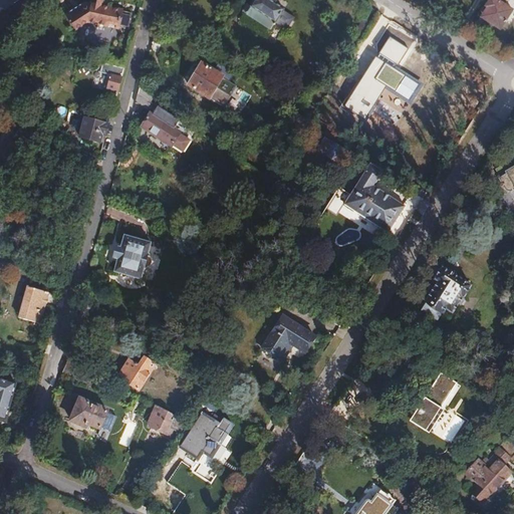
[(0,0),(0,7),(4,11),(13,5),(6,1),(6,0),(0,0)]
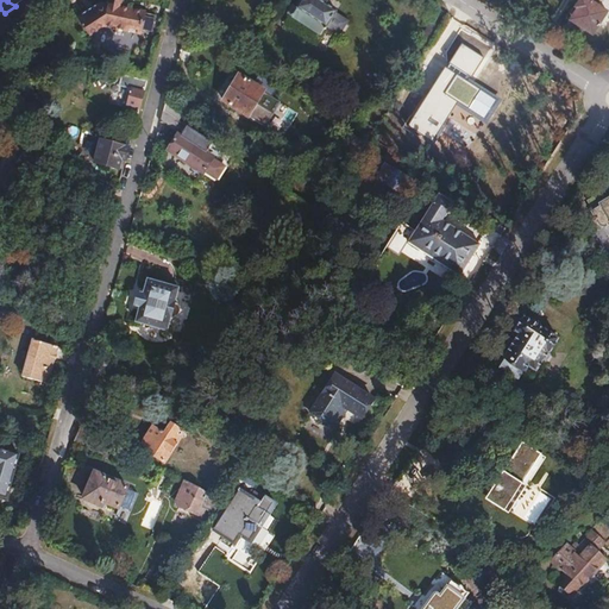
[(145,12),(143,11),(140,8),(135,7),(131,8),(120,6),(121,0),(108,0),(108,5),(100,2),(79,17),(89,36),(104,26),(140,33),(140,29),(151,31),(155,14),(145,12)]
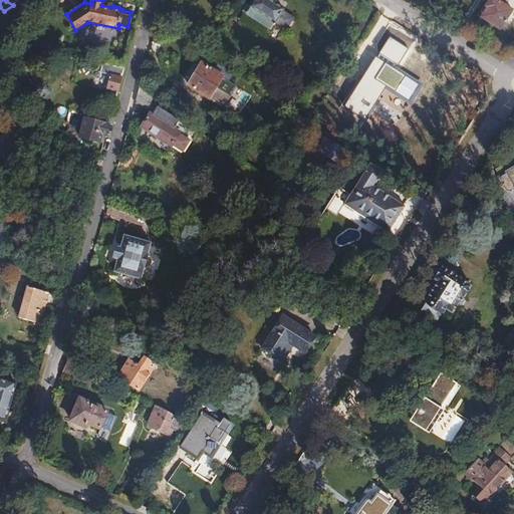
[(247,12),(271,28),(276,21),(287,28),(295,15),(284,8),(284,7),(272,0),(248,0),(247,2),(252,5),(247,12)]
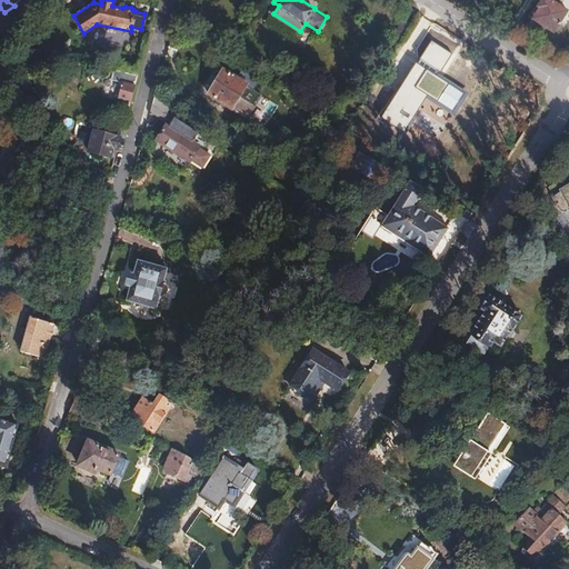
[(533,17),(553,30),(566,10),(550,0),(539,0),(537,5),(540,7),(533,17)]
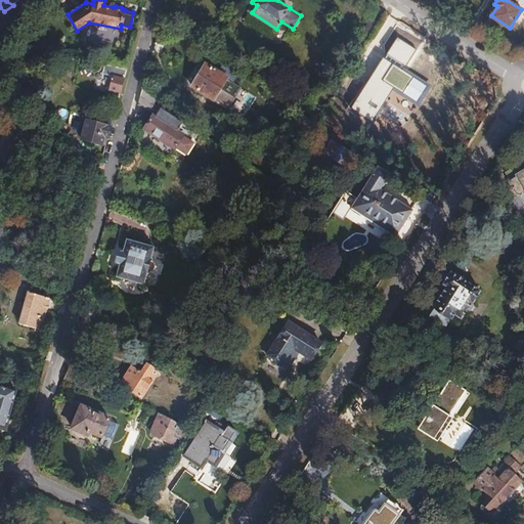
[(357,101),(388,121),(398,104),(384,95),(401,70),(385,59),(357,101)]
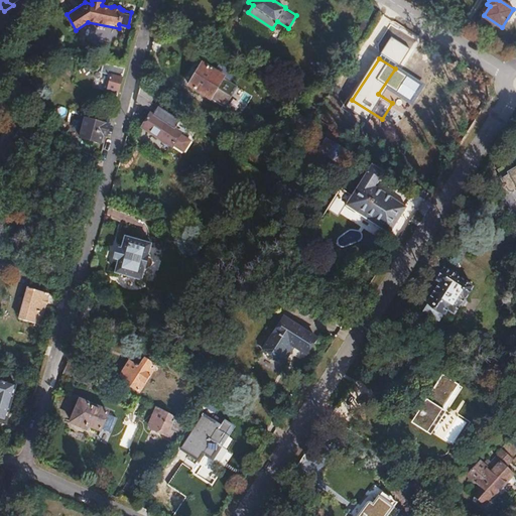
[(105,103),(114,105),(124,68),(103,62),(101,72),(113,75),(105,103)]
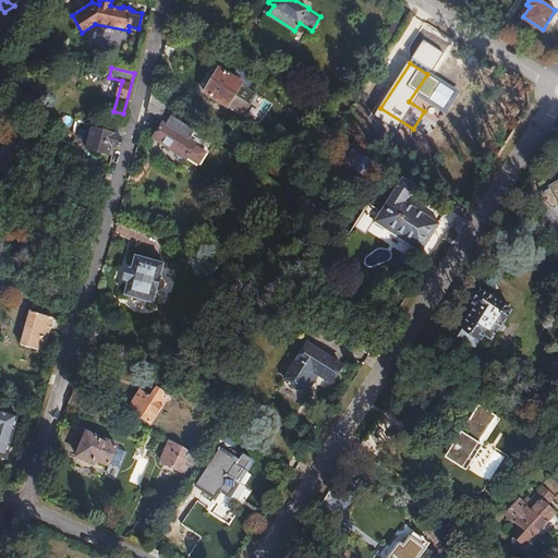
[(204,91),(227,106),(241,83),(218,68),(204,91)]
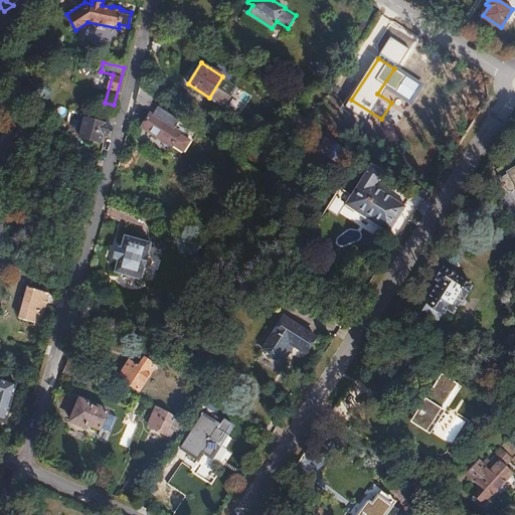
[(246,71),(253,75),(258,68),(250,64),(246,71)]
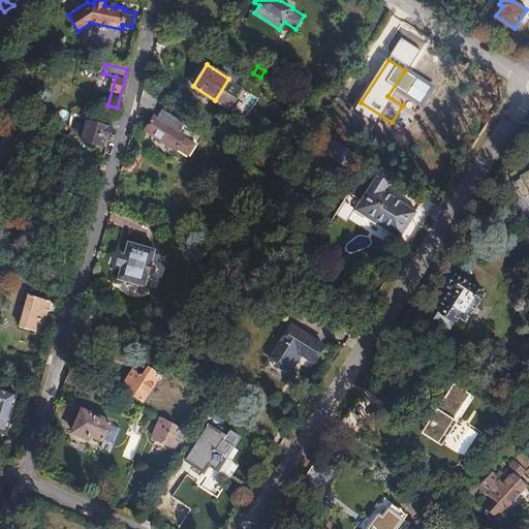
[(143,95),(156,104),(162,94),(146,83),(143,95)]
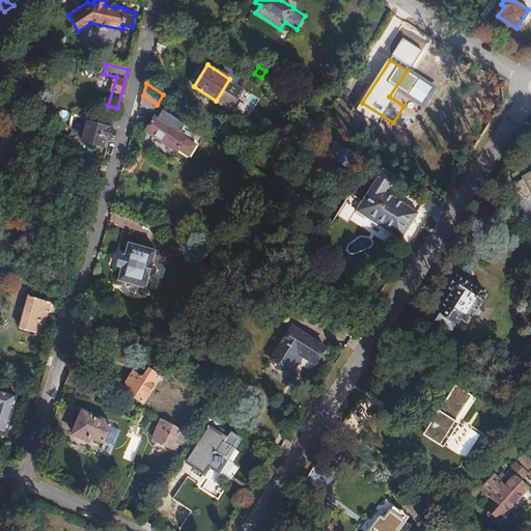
[(155,112),(159,106),(157,105),(143,95),(141,104),(155,112)]
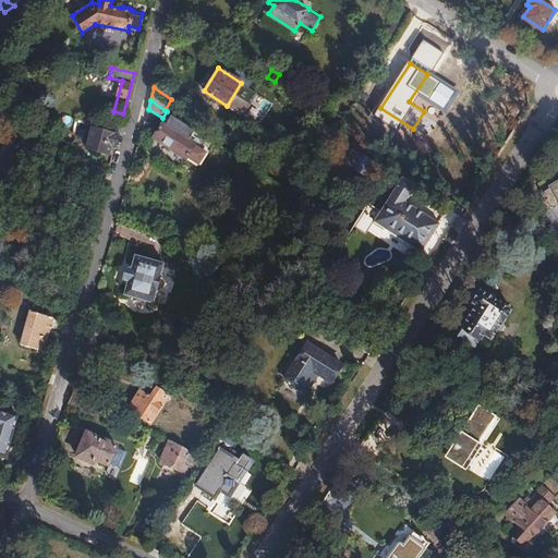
[(190,140),(196,130),(172,114),(167,124),(165,123),(156,136),(186,157),(187,155),(193,158),(198,148),(194,146),(195,143),(190,140)]
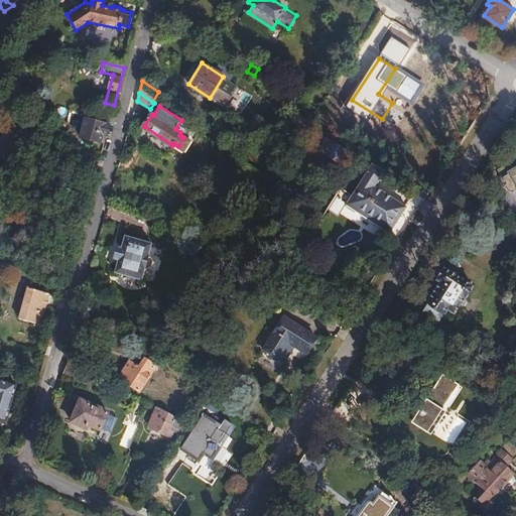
[(102,134),(105,135),(108,125),(85,119),(80,138),(100,143),(102,134)]
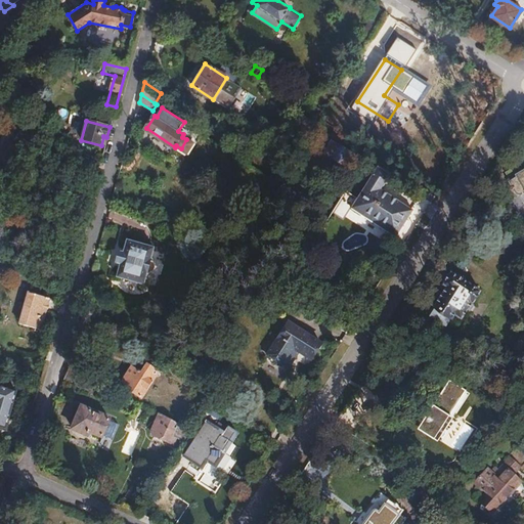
[(333,157),(340,162),(349,167),(357,155),(350,150),(352,146),(344,141),(341,144),(334,139),(325,153),(333,157)]
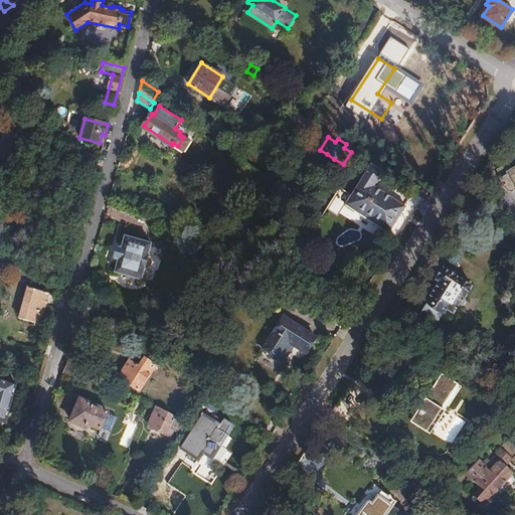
[(24,149),(12,141),(4,155),(16,162),(24,149)]
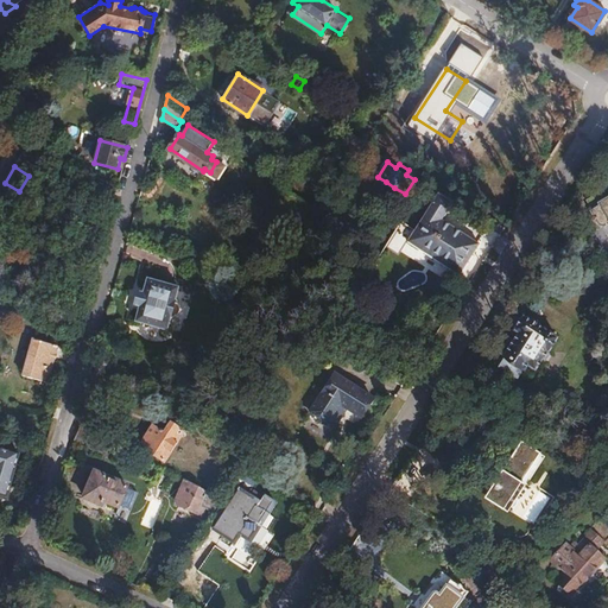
[(384,203),(394,188),(386,182),(375,198),(384,203)]
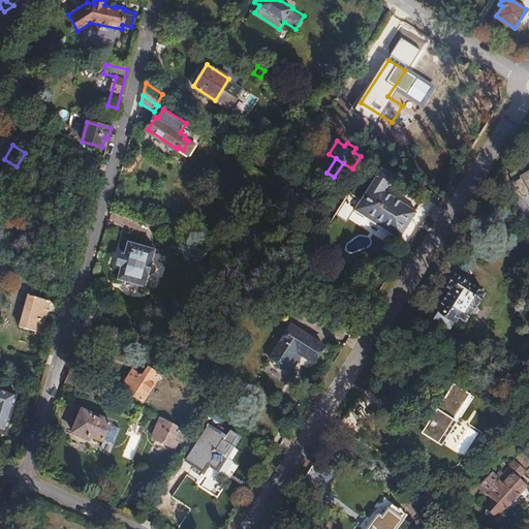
[(354,210),(400,239),(417,212),(385,191),(395,178),(381,169),(361,199),(349,192),(316,244),(328,252),(354,210)]
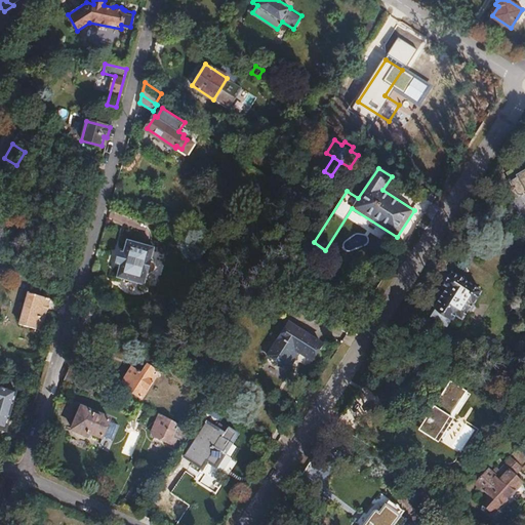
[(524,175),(522,177),(517,169),(507,175),(520,197),(524,193),(524,175)]
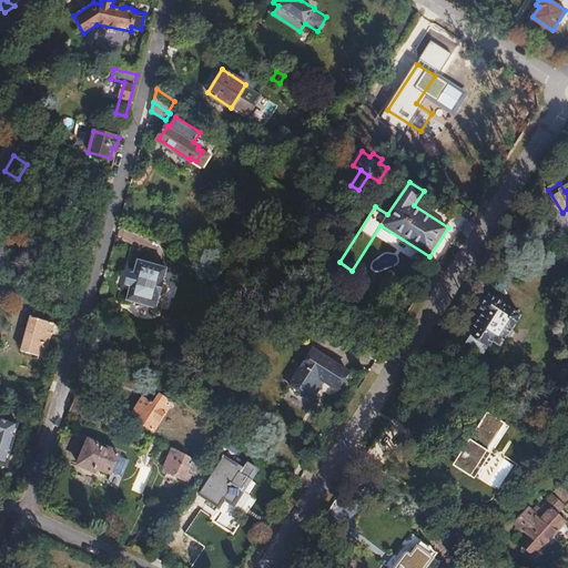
[(125,302),(155,310),(160,296),(162,296),(166,296),(169,288),(165,285),(163,285),(166,270),(137,262),(125,302)]
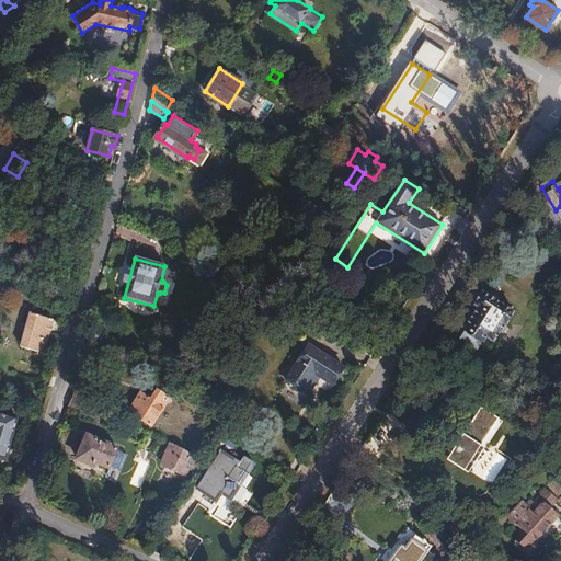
[(461,340),(479,351),(484,342),(487,343),(489,340),(495,344),(506,328),(508,329),(517,316),(499,302),(500,301),(500,298),(494,294),(490,295),(489,296),(483,293),(473,308),(478,310),(466,330),(467,331),(461,340)]
